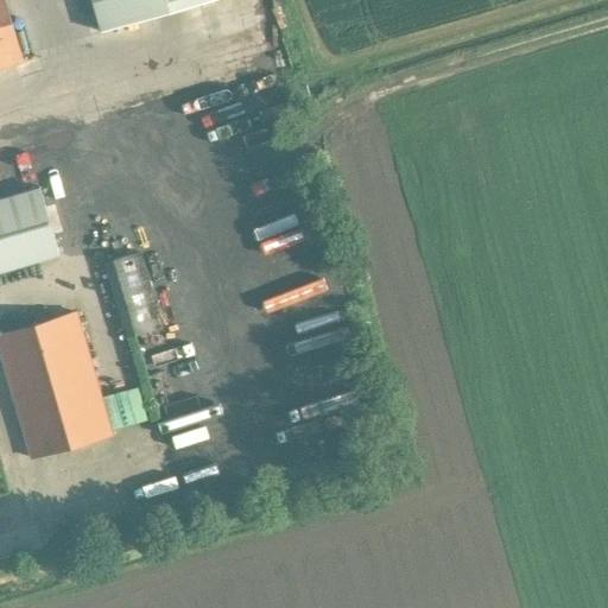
[(0,0),(0,68),(23,62),(4,0),(0,0)]
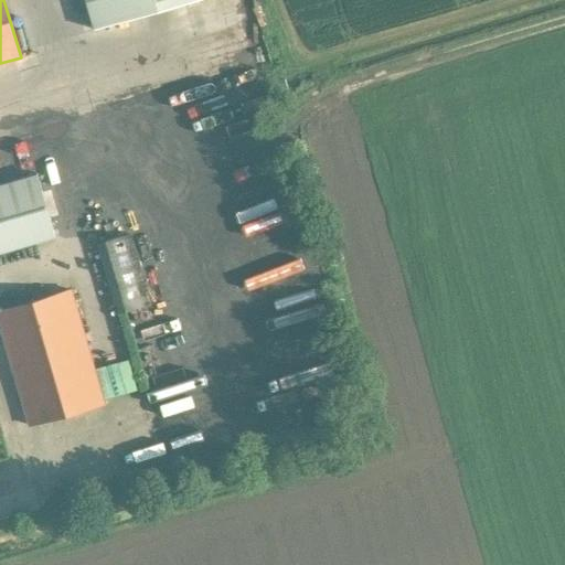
[(85,0),(94,29),(194,0),(85,0)]
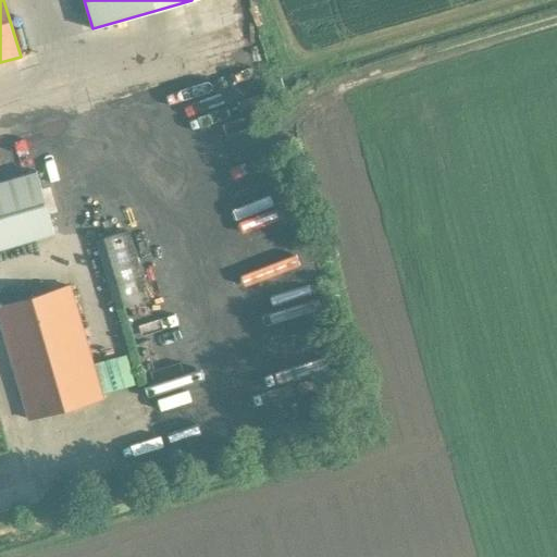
[(0,249),(54,234),(37,171),(0,181),(0,249)]
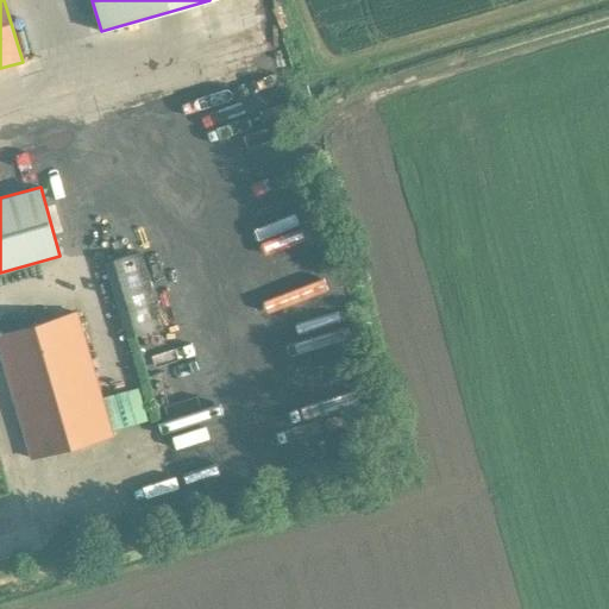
[(127,337),(163,327),(142,253),(106,263),(127,337)]
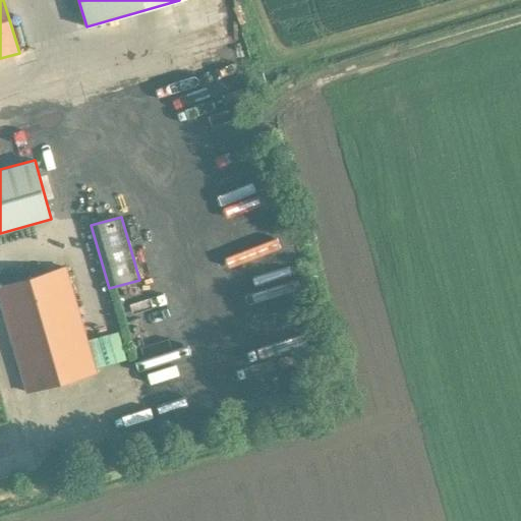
[(0,300),(26,392),(96,371),(65,268),(0,286),(0,300)]
